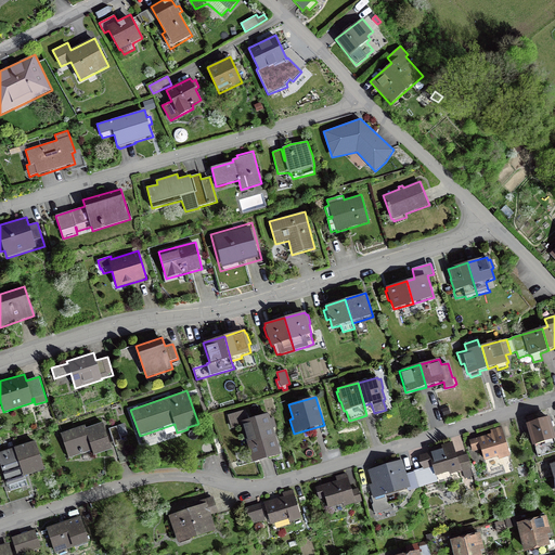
[(246,441),(253,463),(281,455),(273,428),(276,427),(274,417),(271,418),(269,414),(248,420),(245,410),(227,415),(231,428),(243,425),(247,440),(246,441)]
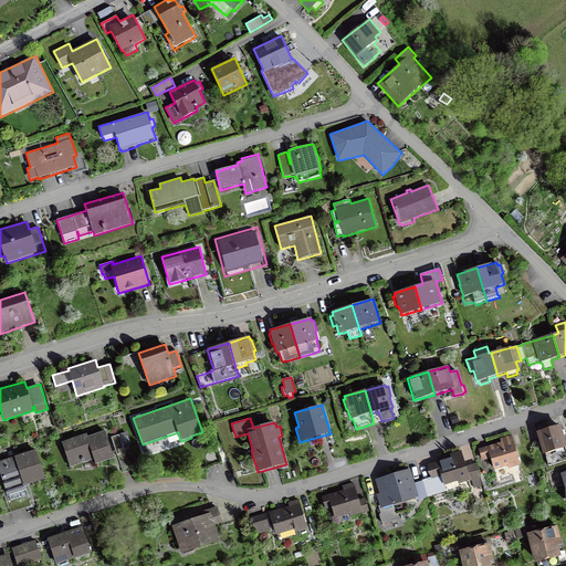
[(545,465),(547,472),(565,467),(565,450),(565,449),(565,448),(565,442),(564,436),(565,435),(565,430),(562,430),(561,426),(536,432),(543,456),(545,454),(548,464),(545,465)]
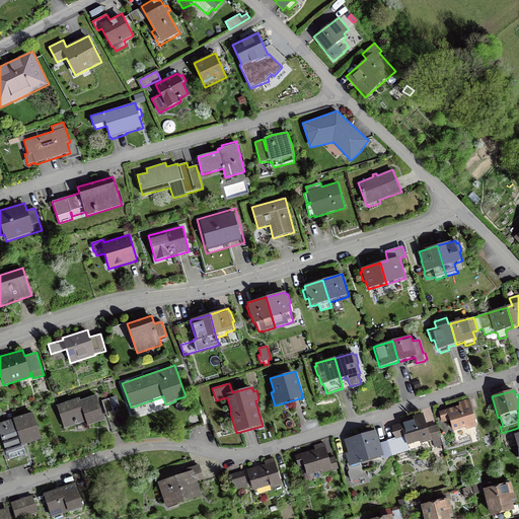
[(88,427),(105,421),(96,395),(80,400),(79,397),(57,405),(65,429),(86,422),(88,427)]
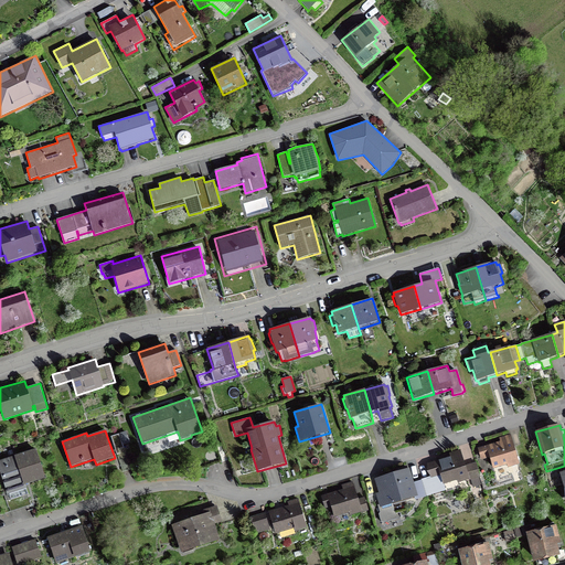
[(119,434),(110,436),(123,471),(131,468),(119,434)]
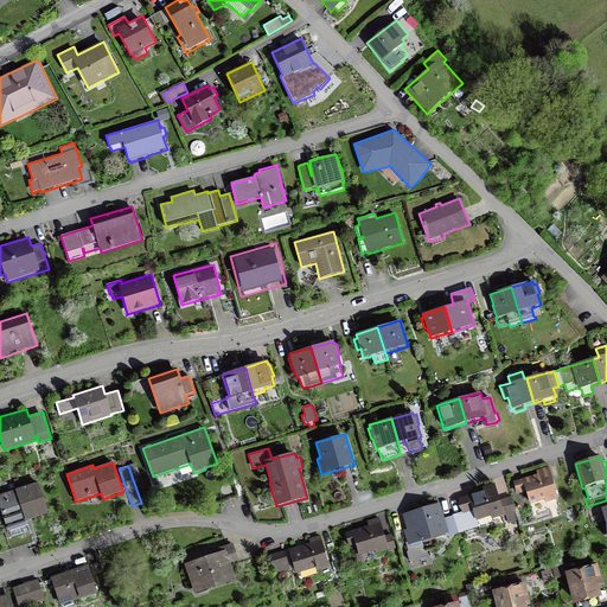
[(536,471),(537,474),(513,481),(517,496),(526,492),(529,504),(544,500),(545,503),(558,499),(549,466),(536,471)]
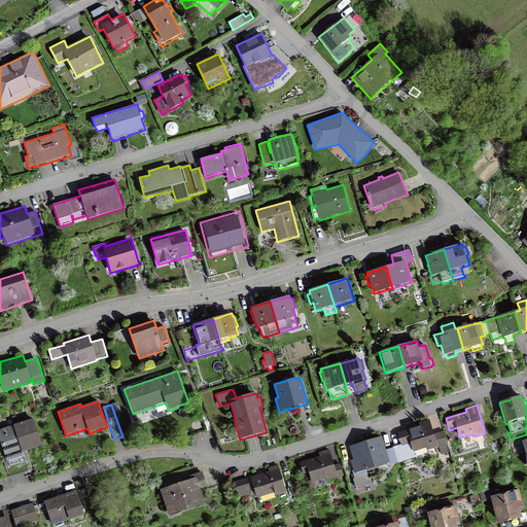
[(25,452),(42,447),(34,418),(0,428),(0,441),(6,461),(26,455),(25,452)]
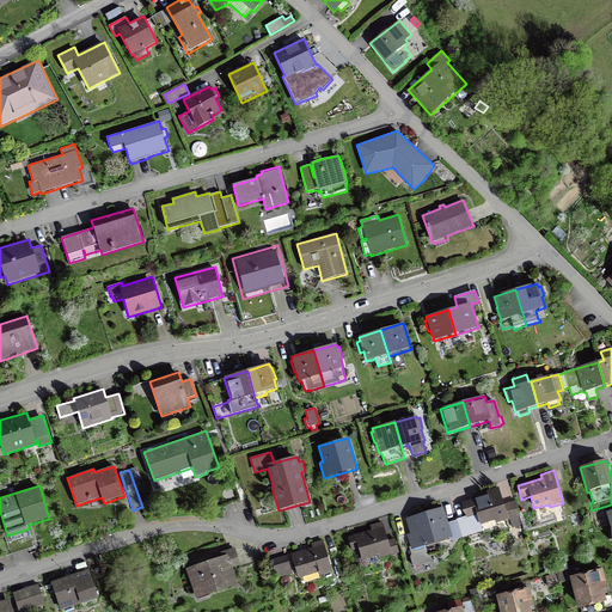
[(461,502),(466,518),(477,515),(481,526),(495,520),(496,524),(520,516),(515,501),(503,503),(499,487),(487,490),(488,495),(461,502)]
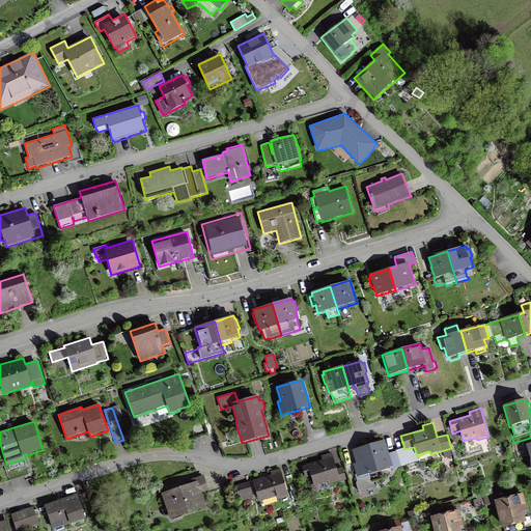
[(389,453),(385,440),(352,450),(356,463),(353,464),(357,475),(354,476),(359,492),(373,486),(369,474),(390,468),(390,470),(401,467),(396,451),(389,453)]
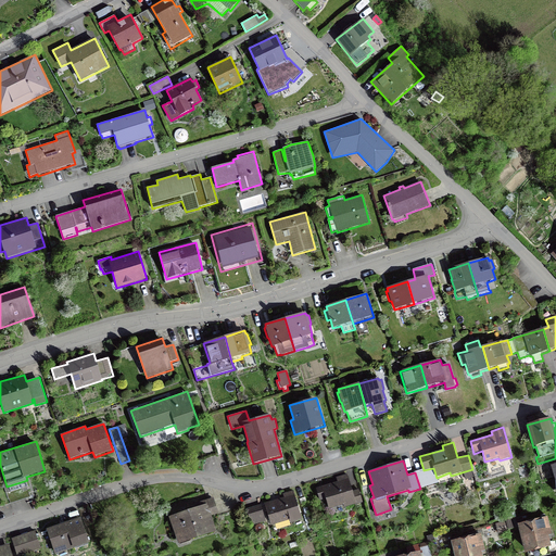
[(329,509),(333,508),(335,514),(345,510),(344,507),(363,502),(358,490),(352,491),(348,474),(336,477),(338,481),(316,488),(319,501),(326,500),(329,509)]
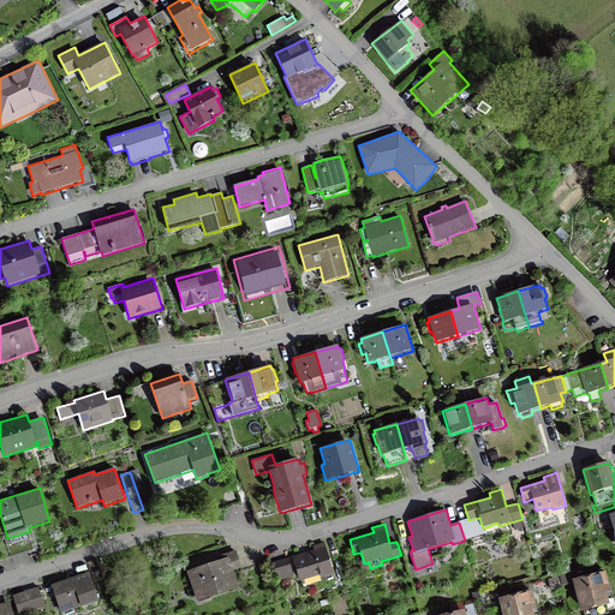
[(292,556),(299,583),(304,580),(305,584),(334,575),(324,543),(312,545),(314,550),(292,556)]
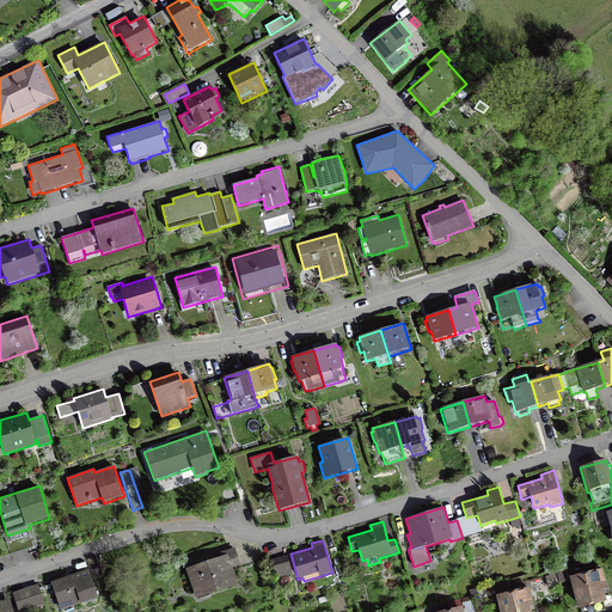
[(215,555),(216,558),(185,569),(196,600),(239,586),(233,568),(240,565),(234,548),(215,555)]
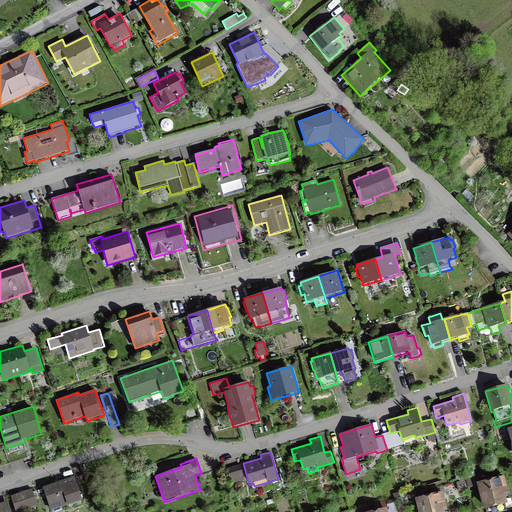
[(245,480),(240,464),(227,469),(231,484),(245,480)]
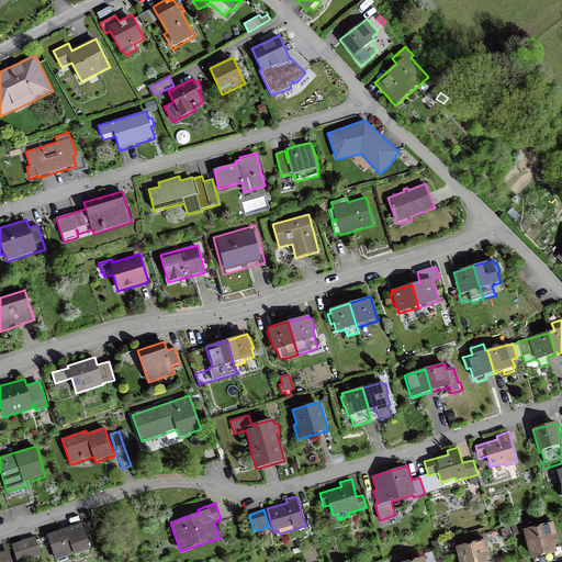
[(558,541),(553,523),(551,523),(551,520),(547,521),(548,524),(523,530),(530,560),(558,553),(554,542),(558,541)]
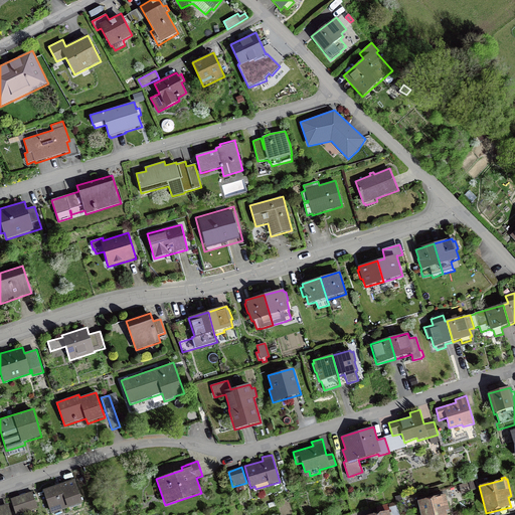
[(43,490),(51,514),(69,508),(69,509),(81,505),(81,504),(82,503),(74,480),(43,490)]
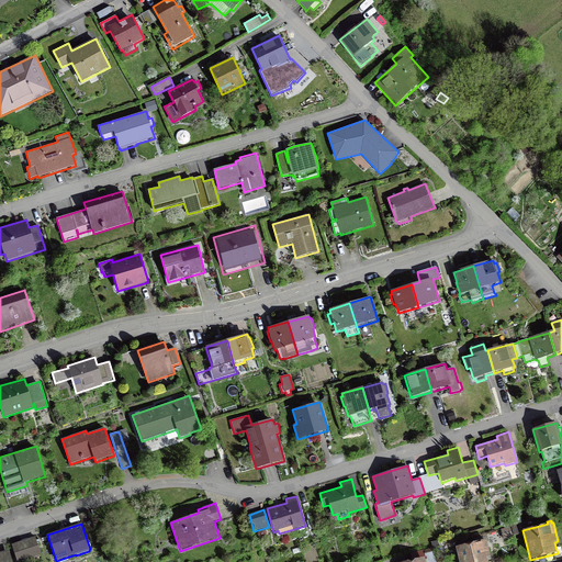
[(514,536),(520,534),(518,524),(512,526),(514,536)]
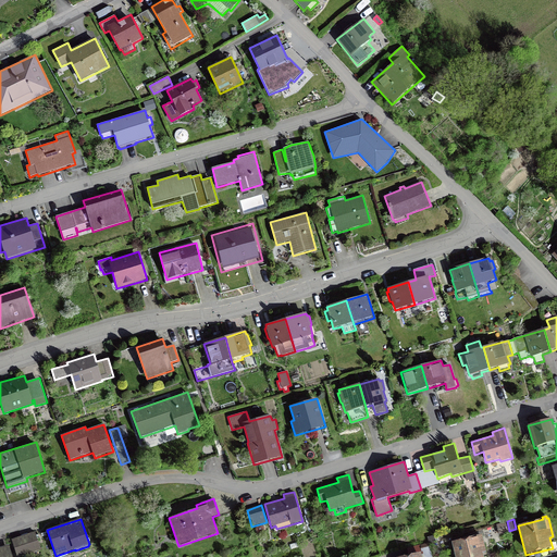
[(508,532),(506,521),(496,524),(499,534),(508,532)]
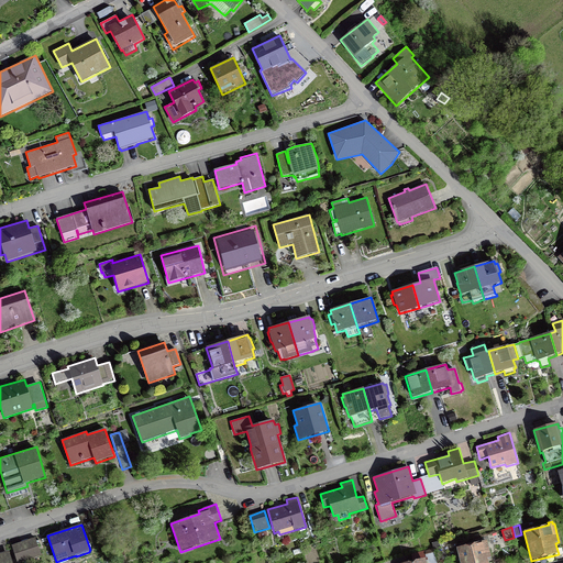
[(42,555),(35,538),(20,542),(26,561),(42,555)]
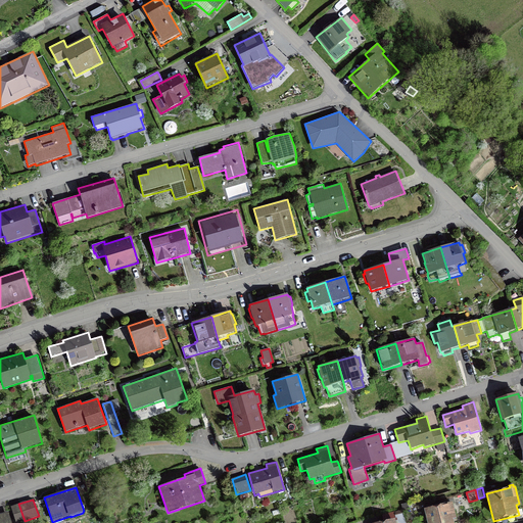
[(453,522),(453,520),(457,519),(453,502),(424,509),(427,522),(453,522)]
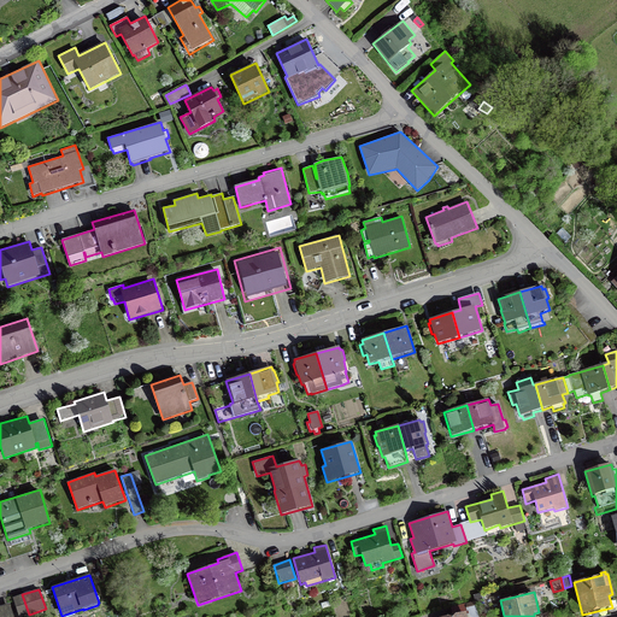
[(18,616),(21,616),(29,615),(22,594),(12,598),(18,616)]
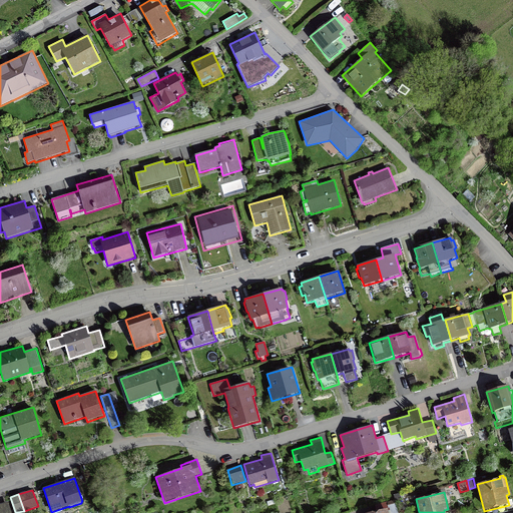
[(104,503),(107,512),(115,510),(112,500),(104,503)]
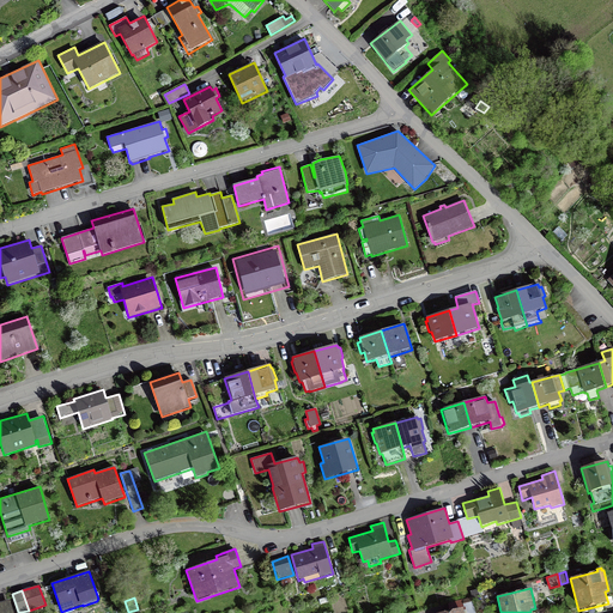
[(473,612),(475,612),(472,598),(450,602),(453,611),(444,612),(473,612)]
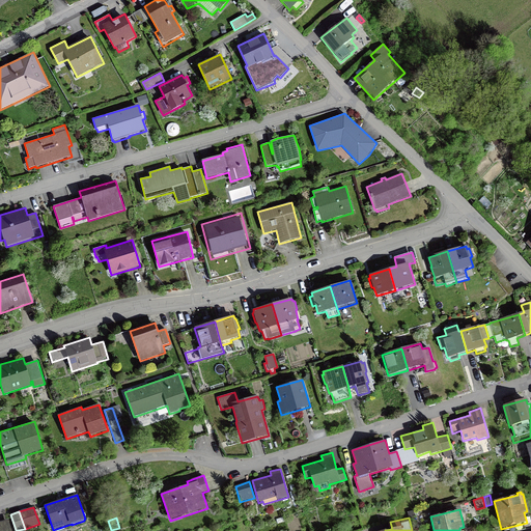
[(0,530),(11,530),(8,520),(0,522),(0,530)]
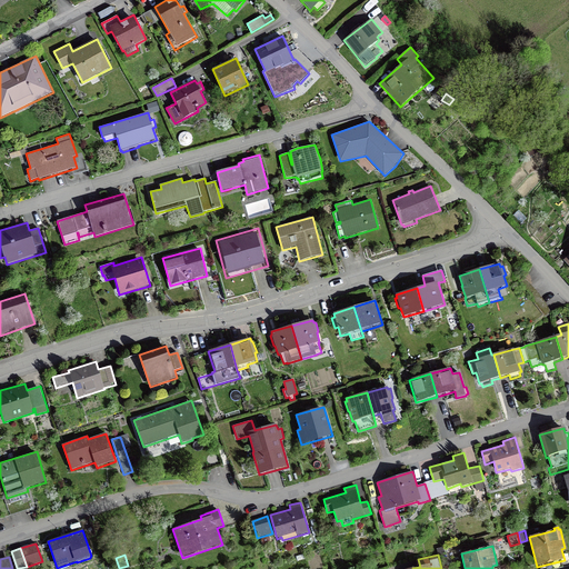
All buildings are outlined.
